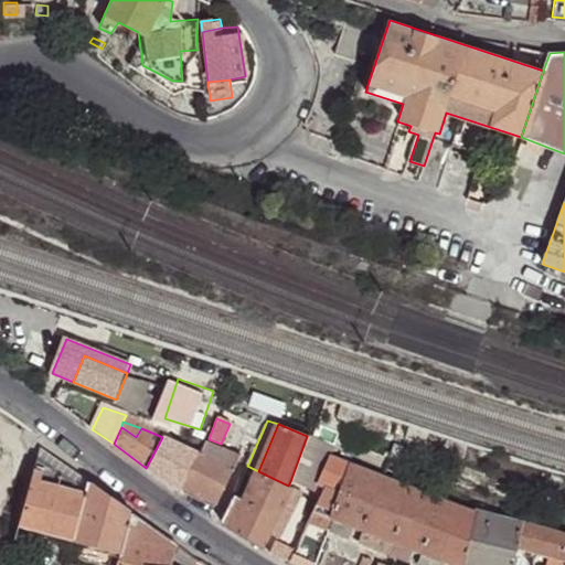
[(189,448),(191,440),(180,436),(177,444),(189,448)]
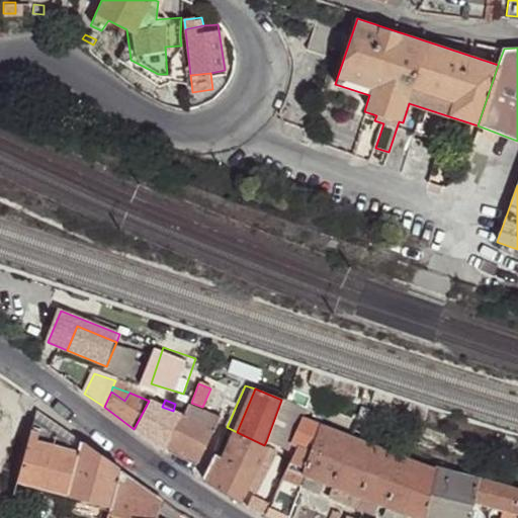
[(266,441),(286,449),(290,441),(303,419),(301,419),(307,410),(281,400),(266,441)]
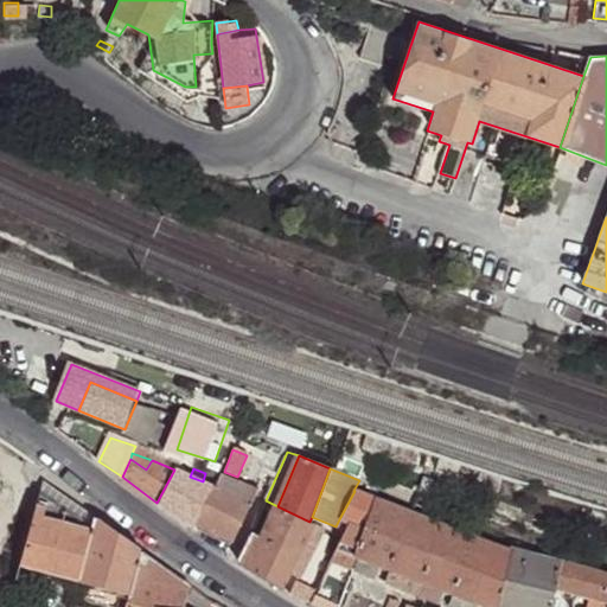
[(157,503),(195,529),(198,523),(216,486),(203,481),(190,477),(174,470),(157,503)]
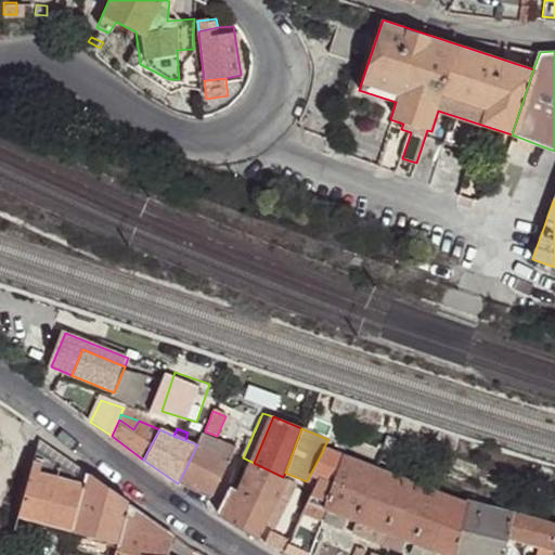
[(197,444),(230,461),(236,447),(203,435),(202,437),(197,444)]
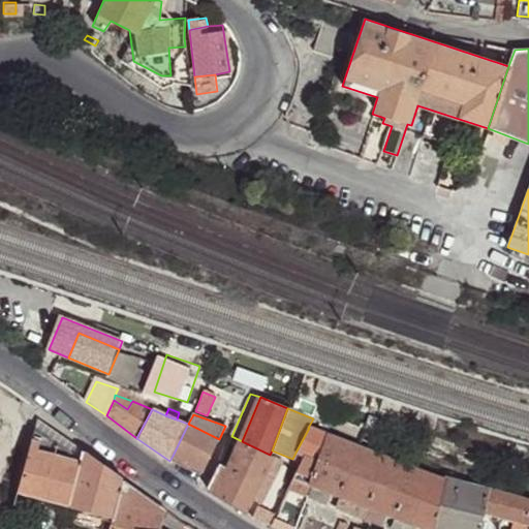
[(84,452),(38,419),(36,430),(20,492),(69,505),(81,463),(84,452)]
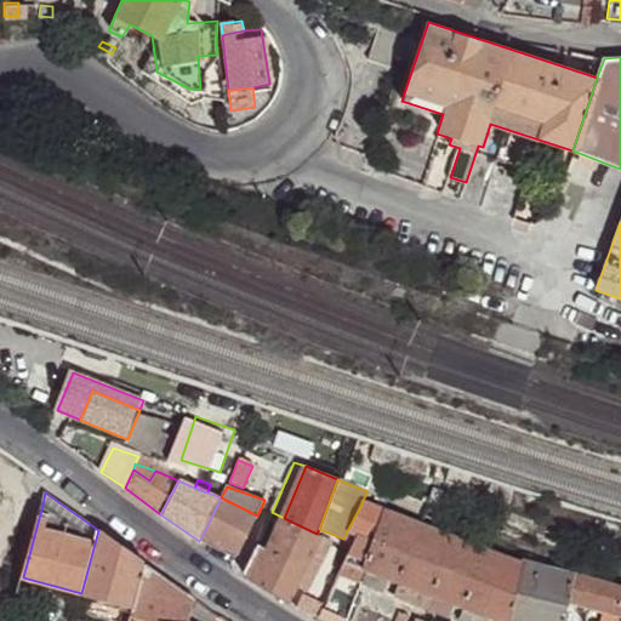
[(203,535),(239,552),(257,516),(221,497),(203,535)]
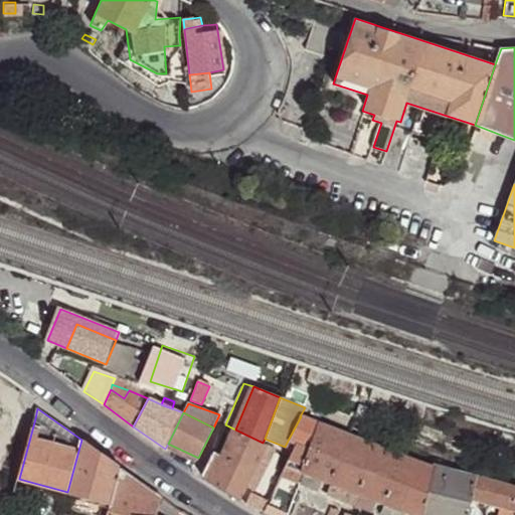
[(291,450),(280,476),(295,483),(300,470),(318,423),(301,416),(289,439),(295,442),(291,450)]
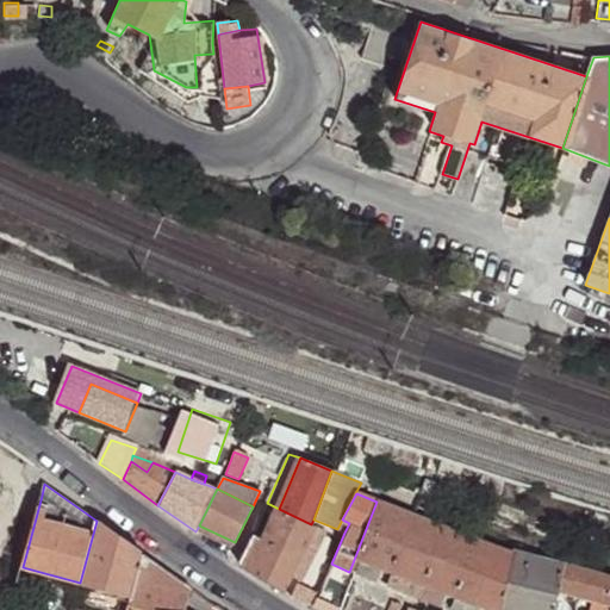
[(512,554),(377,502),(355,556),(359,558),(394,572),(447,593),(474,604),(498,609),(512,554)]
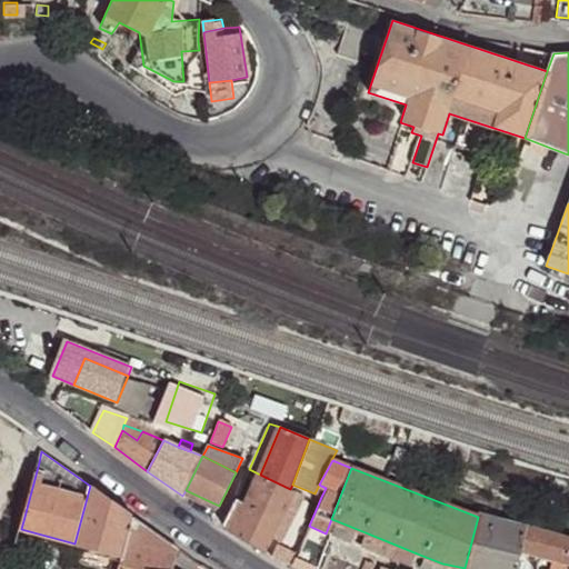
[(222,525),(265,550),(293,491),(290,489),(260,475),(249,469),(236,500),(222,525)]
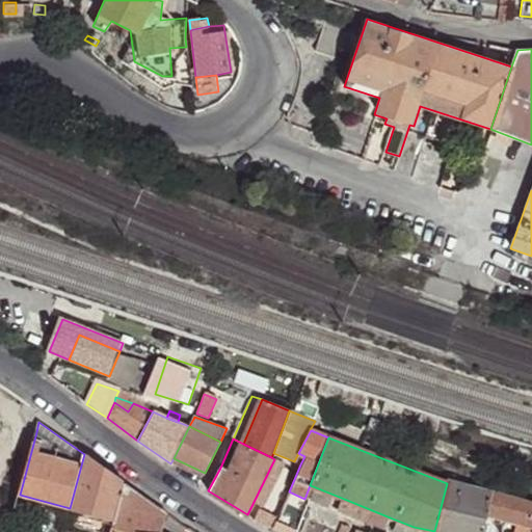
[(294,461),(300,464),(304,456),(298,453),(294,461)]
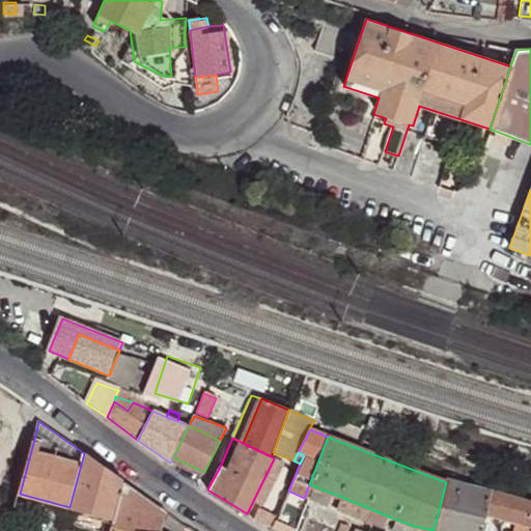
[(124,482),(84,453),(81,465),(70,507),(79,509),(84,511),(100,514),(114,519),(124,482)]
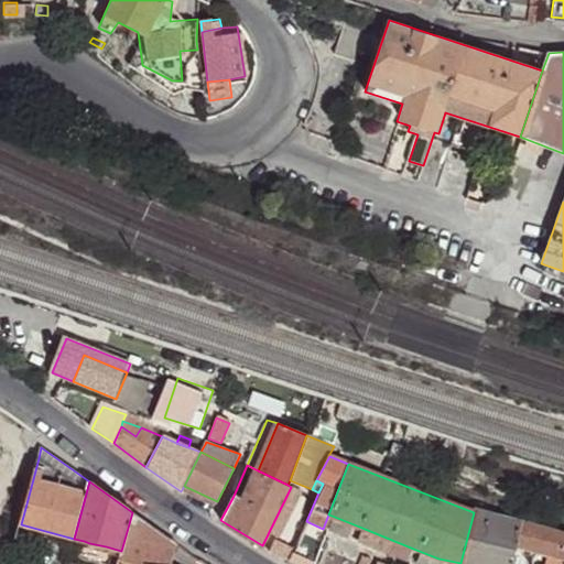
[(477,503),(475,510),(492,514),(495,508),(477,503)]
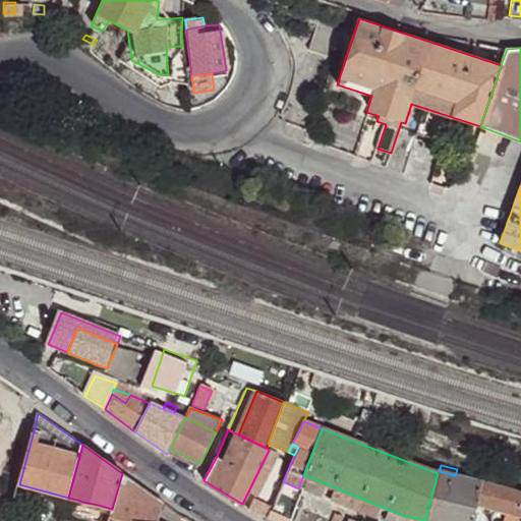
[(438,471),(438,473),(425,520),(424,520),(472,520),(477,505),(482,482),(455,475),(439,471),(438,471)]
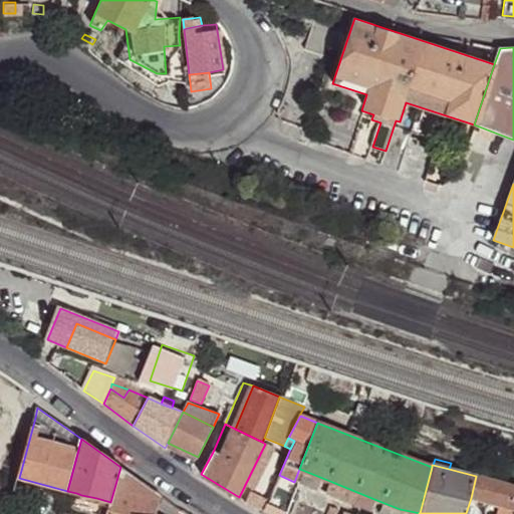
[(155,513),(162,495),(120,467),(110,502),(107,513),(155,513)]
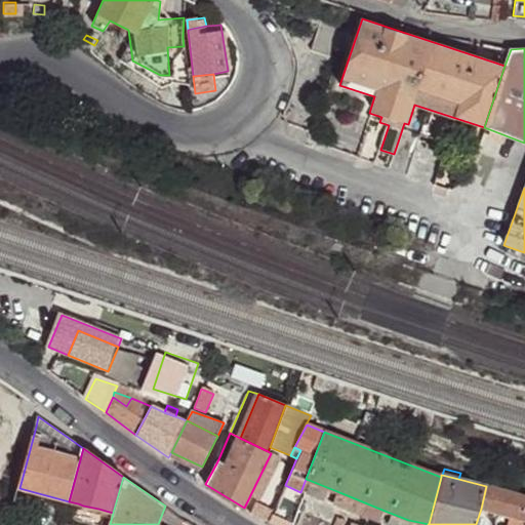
[(524,495),(486,486),(481,509),(510,515),(521,519),(524,519),(524,495)]
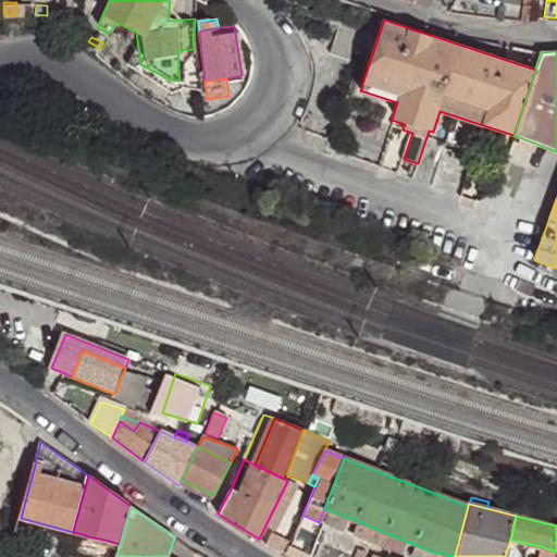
[(408,542),(360,522),(355,535),(404,555),(408,542)]
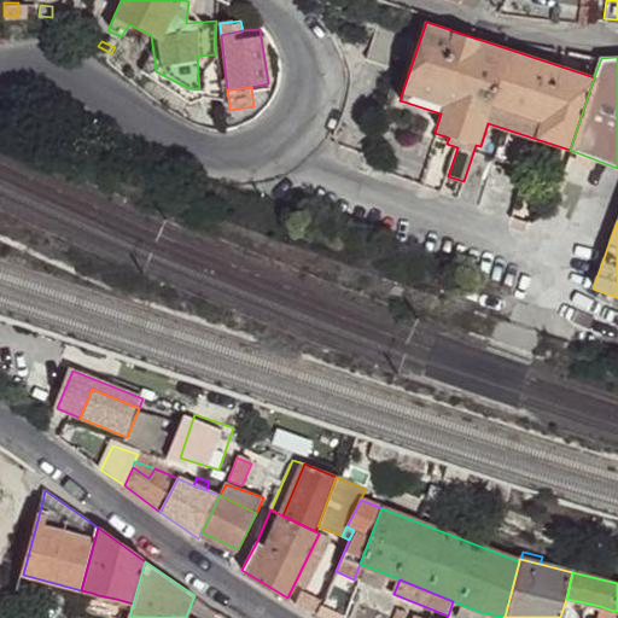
[(85,617),(92,593),(81,590),(74,617),(79,617),(85,617)]
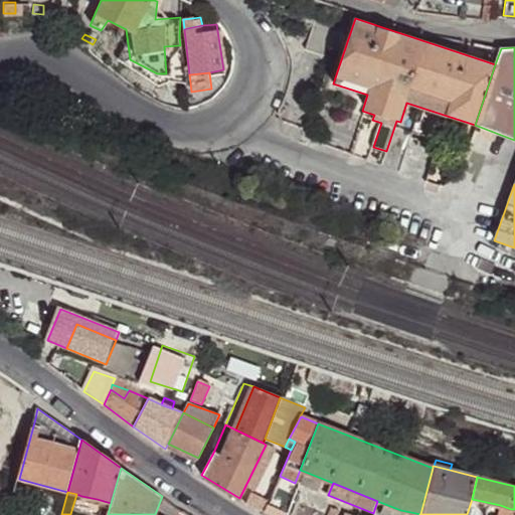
[(96,505),(97,499),(81,496),(80,501),(96,505)]
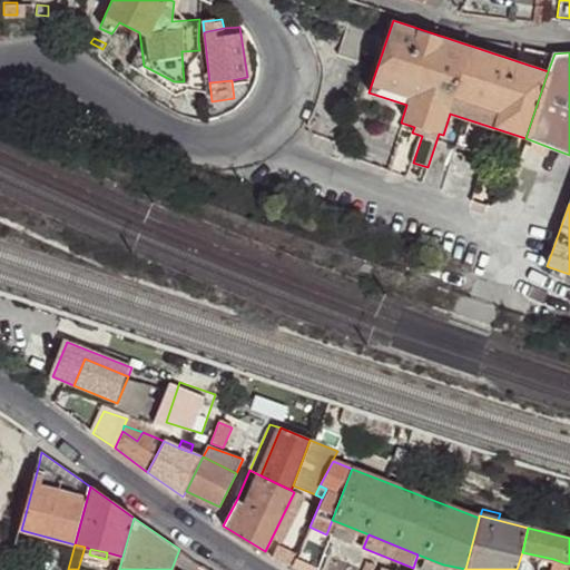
[(564,569),(566,563),(553,559),(551,569),(564,569)]
